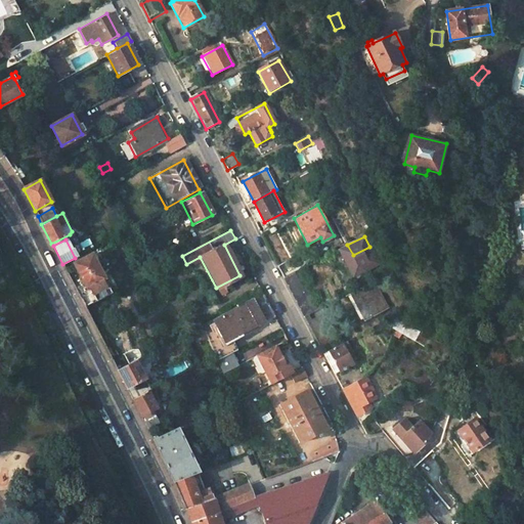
[(74,263),(86,289),(88,287),(95,302),(111,294),(91,254),(74,263)]
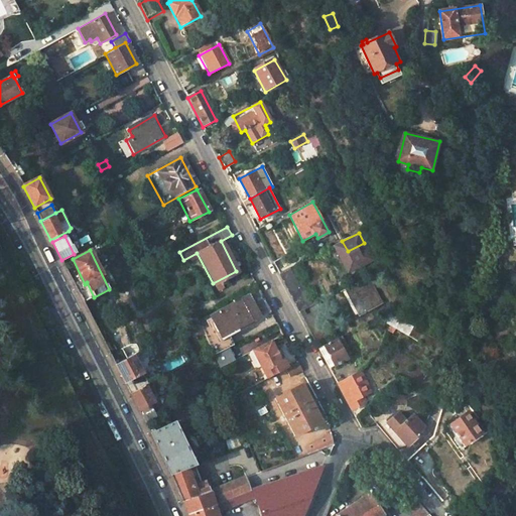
[(270,255),(273,262),(280,259),(276,252),(270,255)]
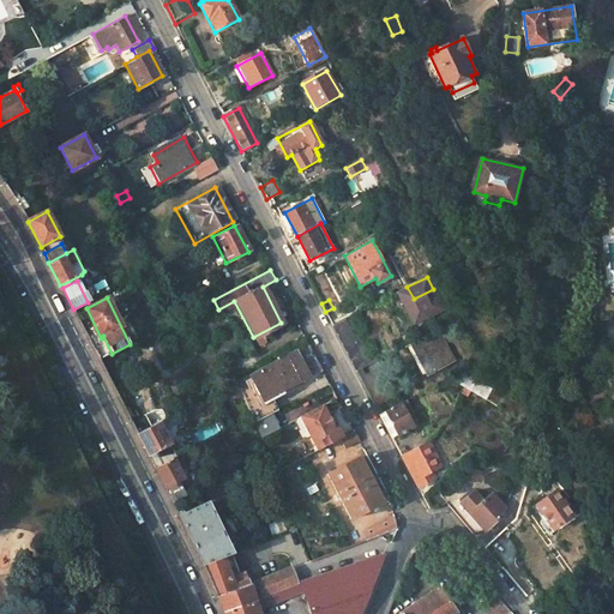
[(359,325),(354,314),(343,320),(349,330),(359,325)]
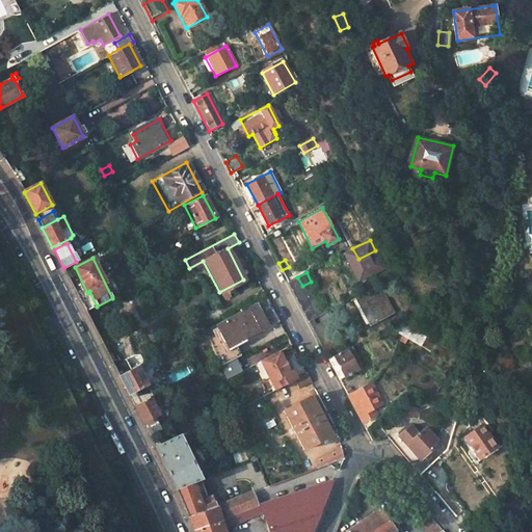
[(314,310),(302,286),(297,277),(288,282),(306,315),(314,310)]
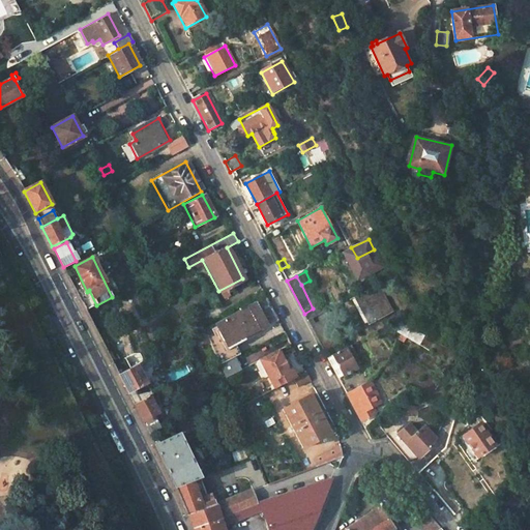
[(378,285),(355,297),(369,323),(392,311),(378,285)]
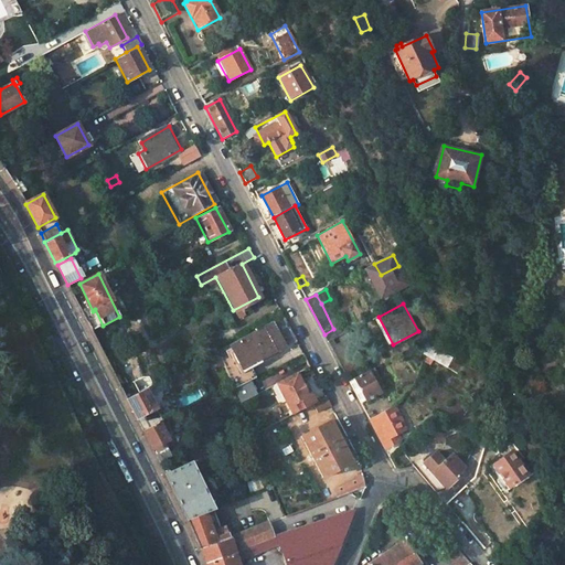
[(232,388),(248,381),(253,379),(246,366),(297,340),(285,317),(216,352),(232,388)]
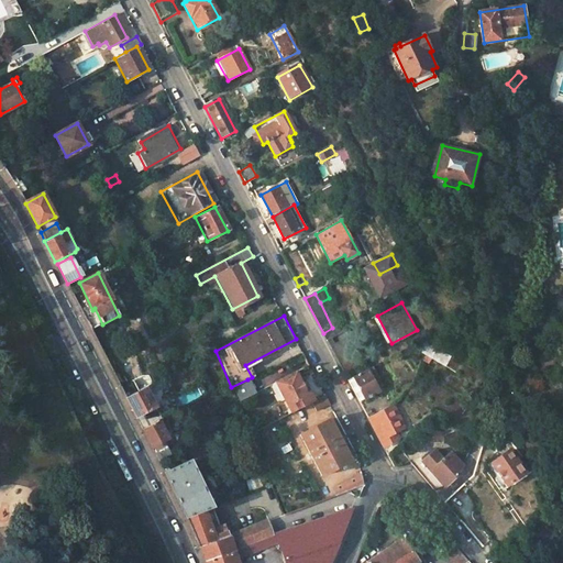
[(472,324),(459,321),(457,328),(446,328),(428,338),(453,352),(472,324)]
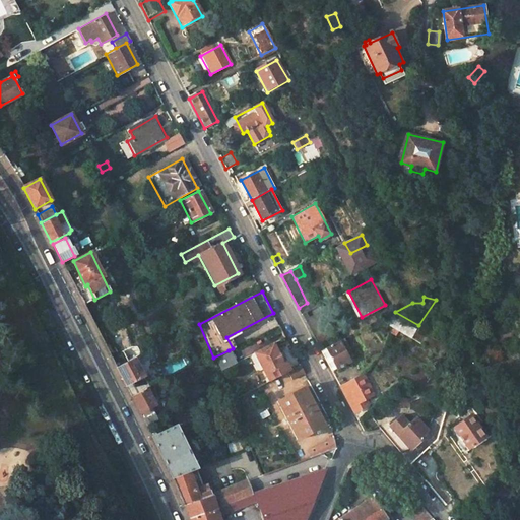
[(382,320),(452,360),(457,339),(450,336),(447,345),(392,314),(382,320)]
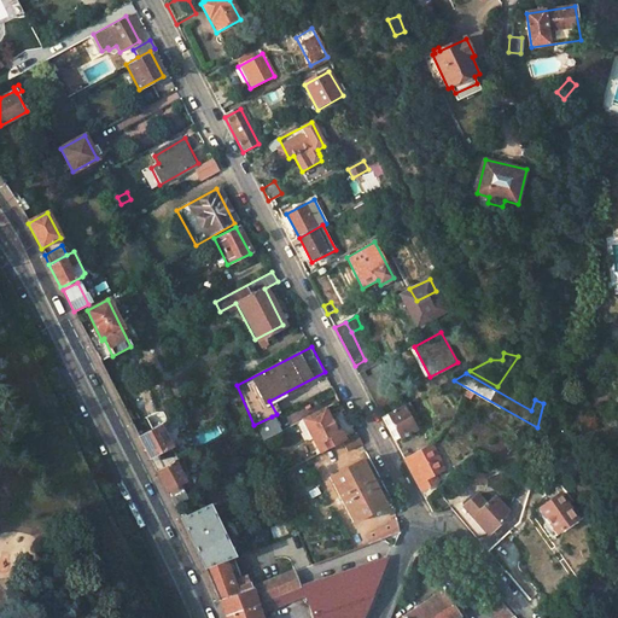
[(404,407),(382,418),(403,459),(418,452),(408,433),(417,429),(404,407)]
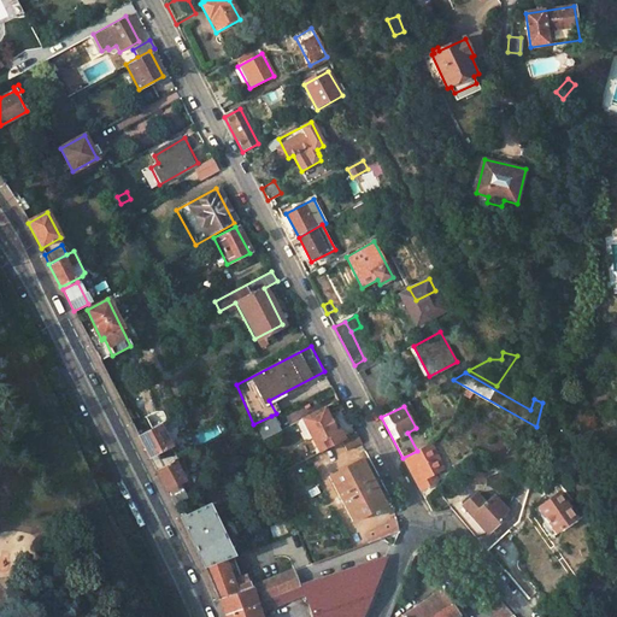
[(300,418),(317,452),(339,440),(322,407),(300,418)]
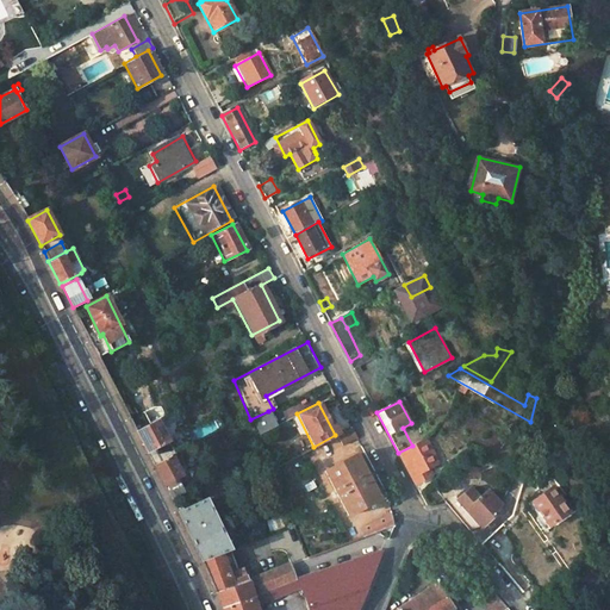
[(274,425),(268,411),(250,419),(257,435),(274,425)]
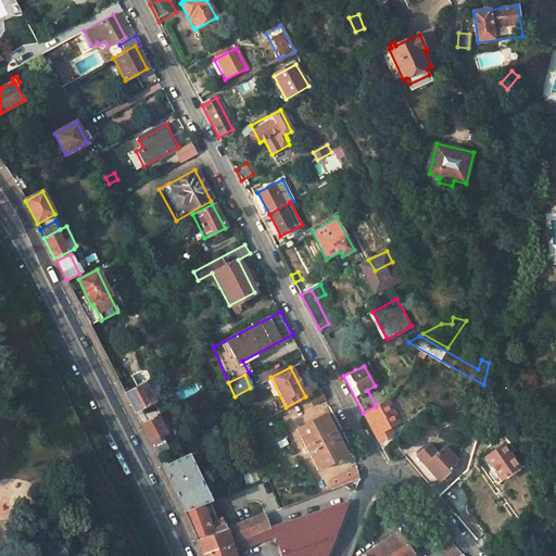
[(124,393),(138,421),(151,414),(147,406),(153,402),(143,382),(124,393)]
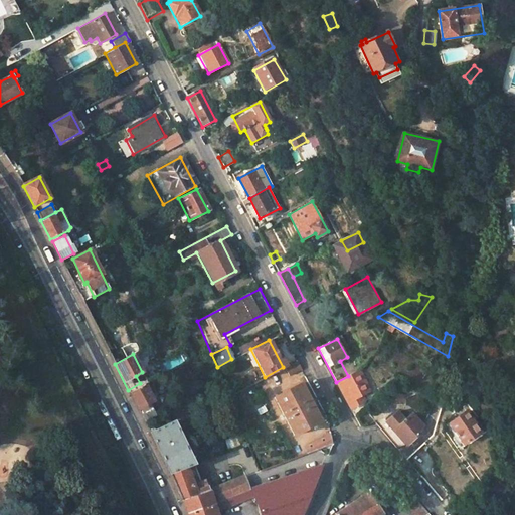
[(302,368),(299,362),(284,370),(287,376),(302,368)]
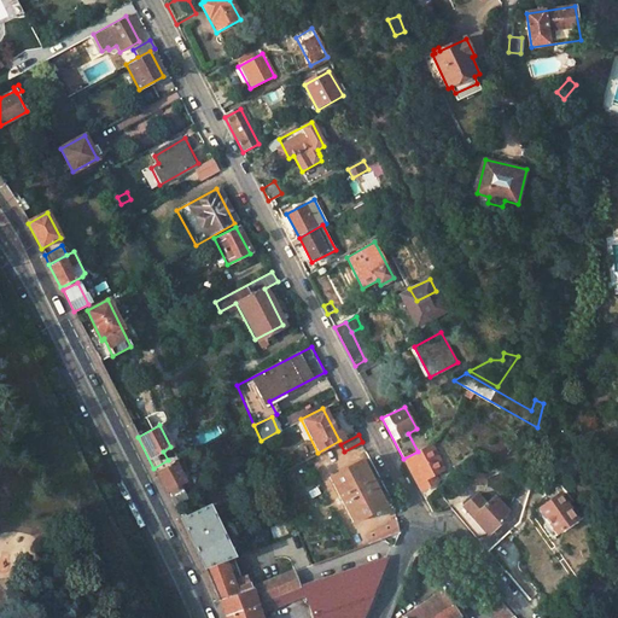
[(418,452),(403,459),(424,499),(437,487),(435,483),(438,481),(436,473),(443,470),(430,444),(418,452)]
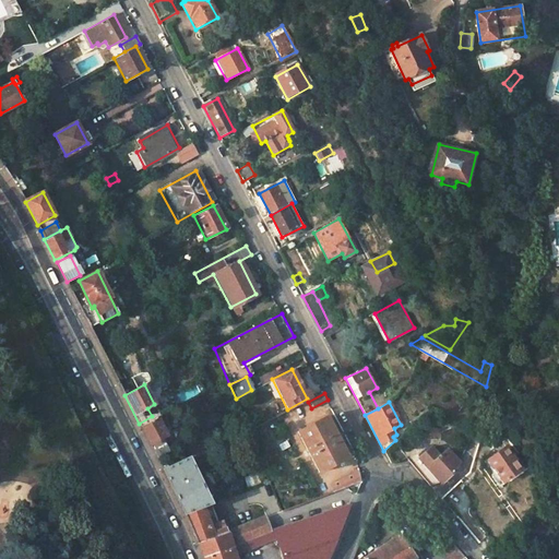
[(253,428),(248,415),(244,417),(249,430),(253,428)]
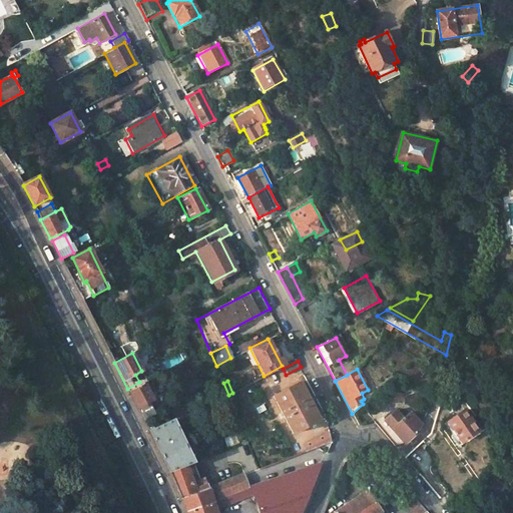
[(129,392),(144,421),(155,415),(148,401),(152,399),(144,383),(129,392)]
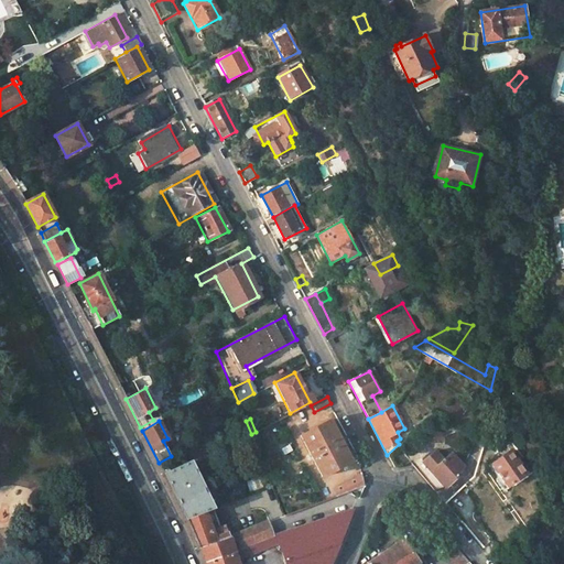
[(327,421),(299,435),(320,477),(349,462),(327,421)]
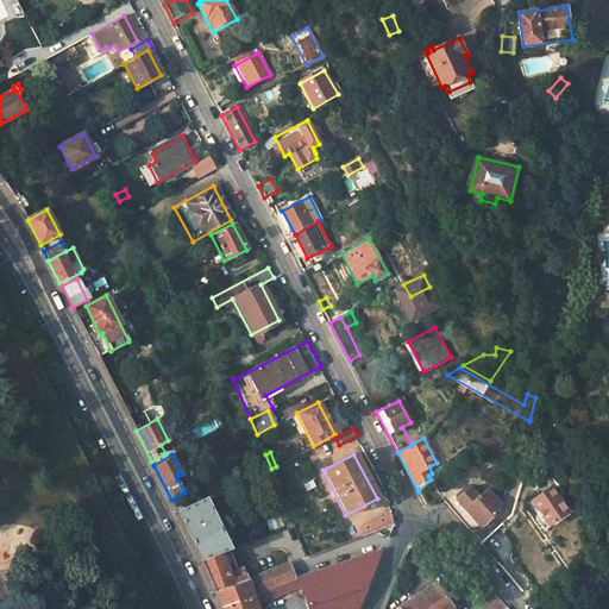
[(431,479),(418,491),(425,504),(431,504),(440,500),(431,479)]
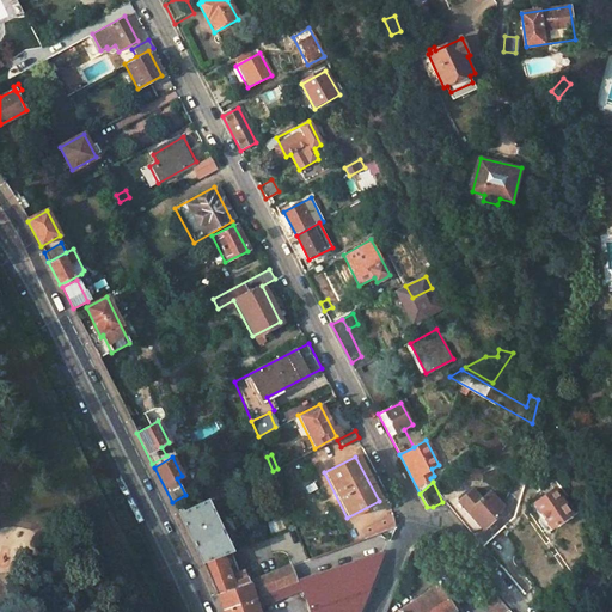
[(554,488),(533,503),(551,528),(571,513),(554,488)]
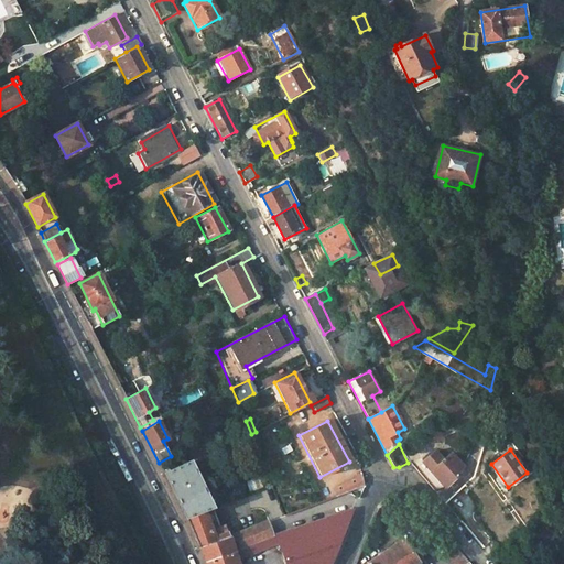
[(451,467),(436,454),(427,464),(433,469),(431,472),(445,487),(447,487),(457,474),(451,467)]
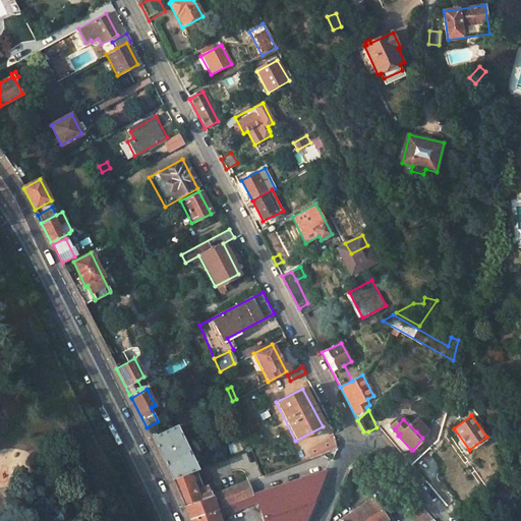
[(176,426),(152,439),(172,478),(188,472),(196,469),(176,426)]
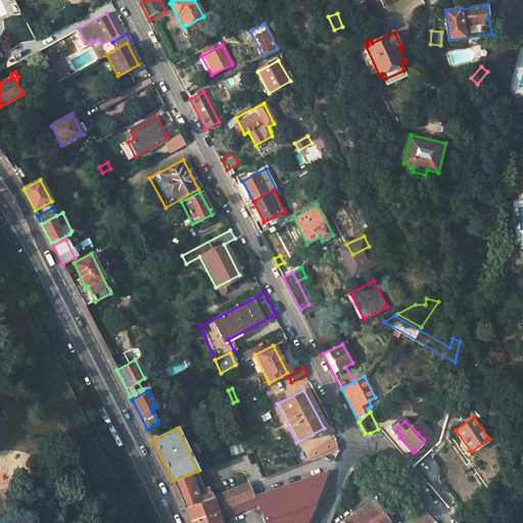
[(421,429),(418,433),(424,439),(428,434),(421,429)]
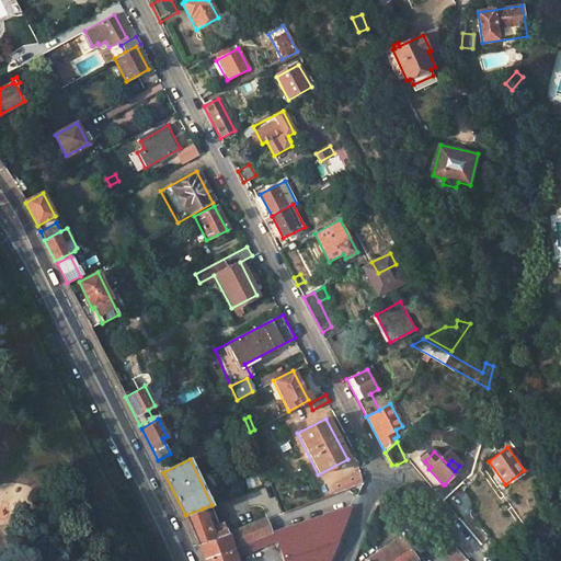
[(361,471),(330,488),(333,494),(361,484),(362,480),(361,471)]
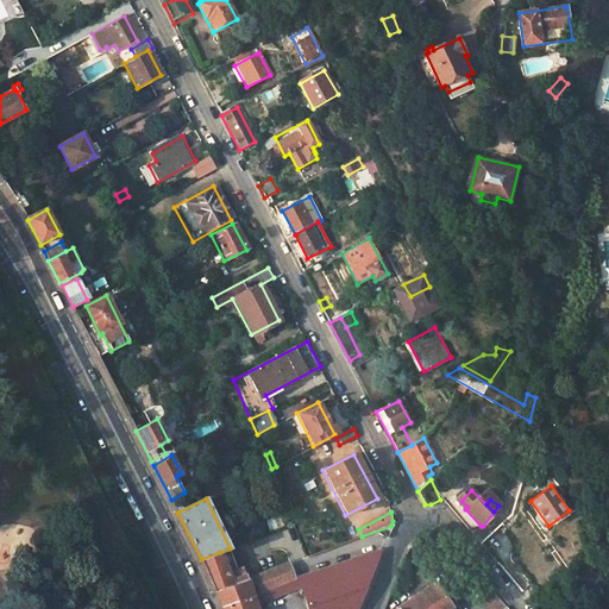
[(357,608),(382,550),(297,578),(308,608),(357,608)]
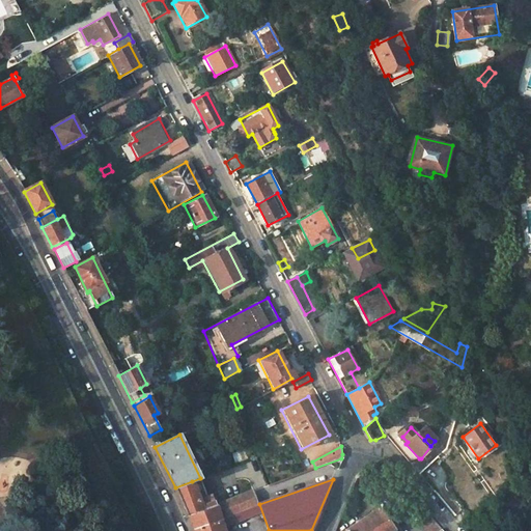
[(198,500),(192,481),(175,487),(187,516),(202,510),(198,500)]
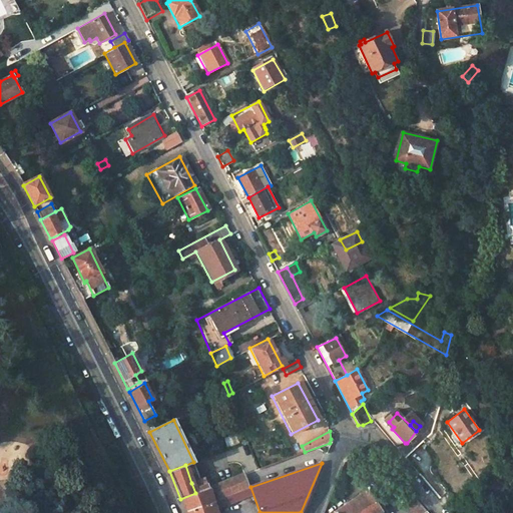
[(208,489),(212,500),(247,487),(243,475),(208,489)]
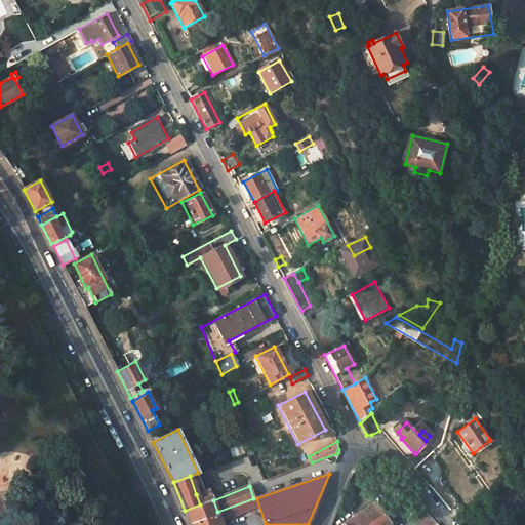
[(208,490),(196,494),(200,505),(212,500),(208,490)]
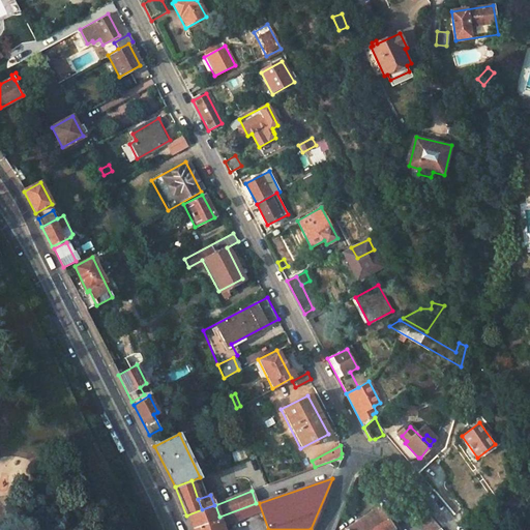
[(224,529),(219,517),(215,505),(214,505),(202,509),(186,516),(192,527),(193,529),(224,529)]
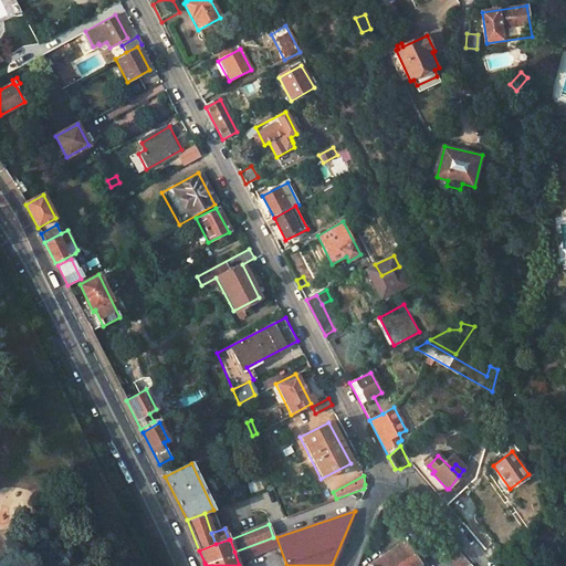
[(470,565),(459,552),(444,562),(448,565),(420,565),(402,540),(362,565),(470,565)]
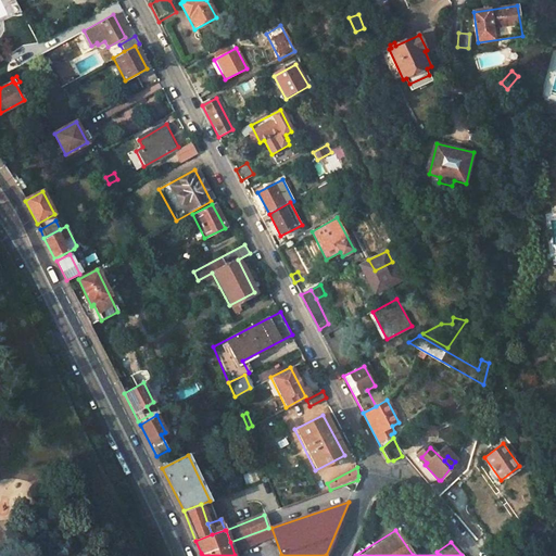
[(513,555),(504,546),(494,555),(513,555)]
